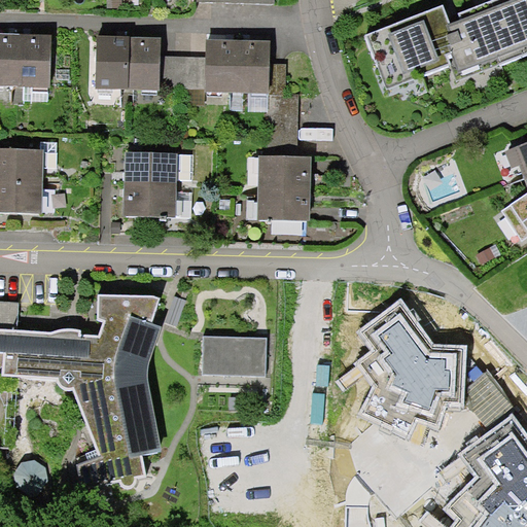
[(126,0),(109,0),(109,14),(126,15),(126,0)]
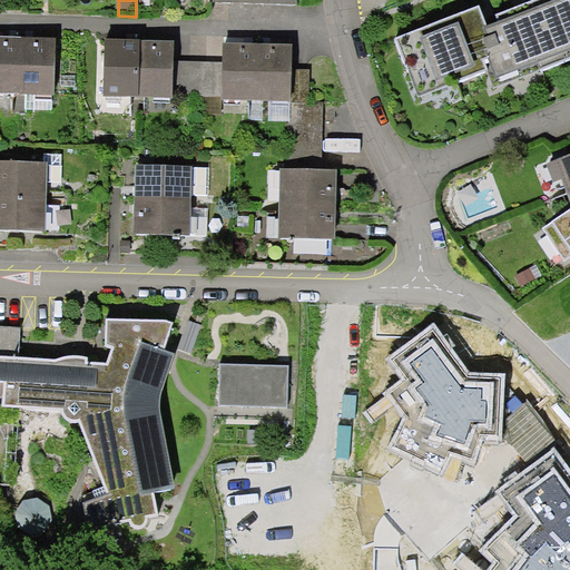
[(470,7),(385,38),(408,97),(478,70),(485,90),(569,58),(569,0),(529,0),(475,20),(470,7)]
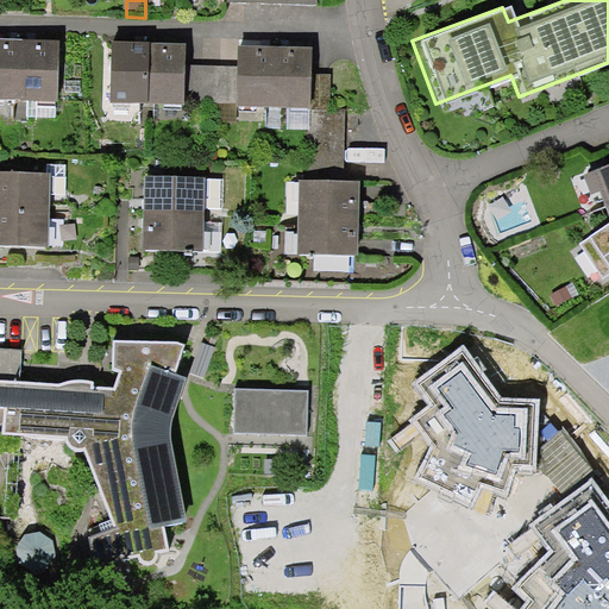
[(25,44),(0,44),(0,101),(25,102),(25,44)]
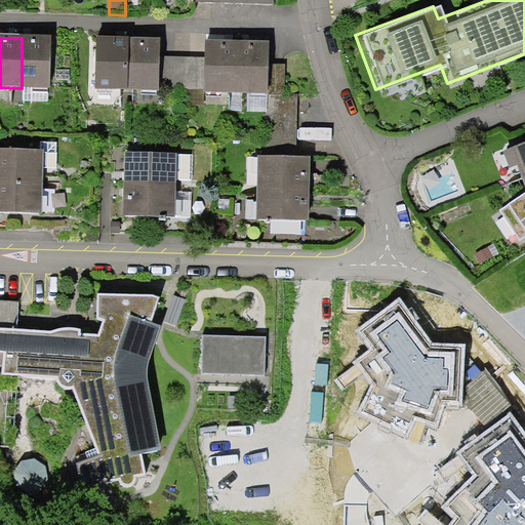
[(55,39),(22,38),(22,88),(55,88),(55,39)]
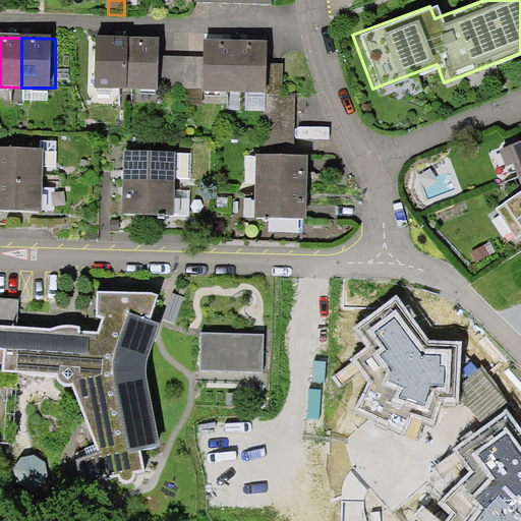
[(132,40),(98,40),(98,89),(131,89),(132,40)]
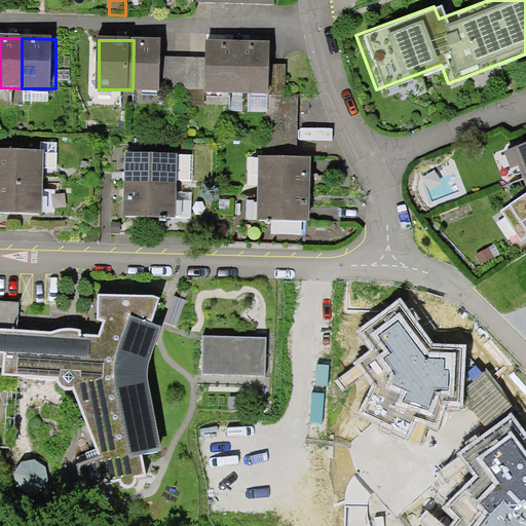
[(167,40),(134,40),(134,89),(166,90),(167,58),(167,40)]
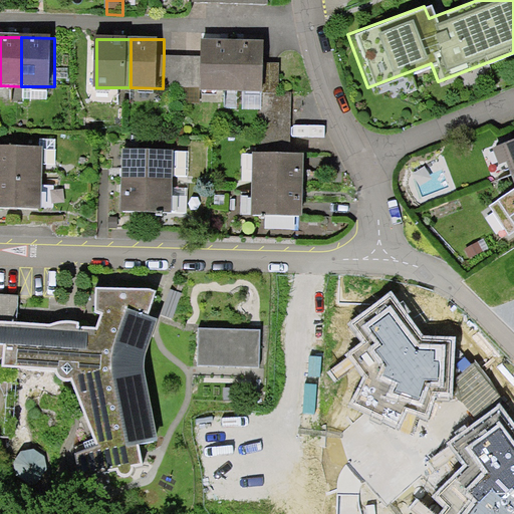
[(234,43),(201,43),(200,57),(199,90),(223,92),(234,91),(234,43)]
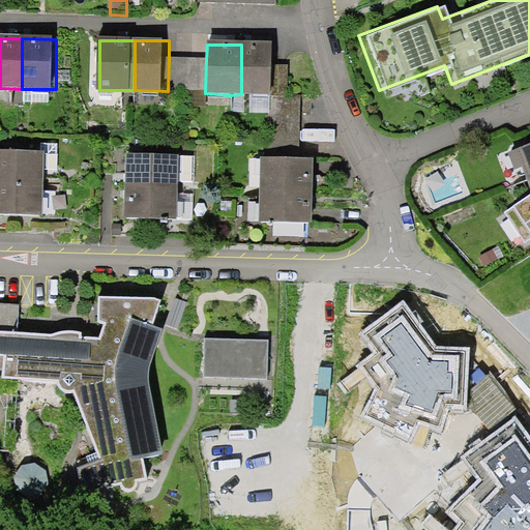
[(276,45),(241,45),(241,95),(276,95),(276,90),(276,45)]
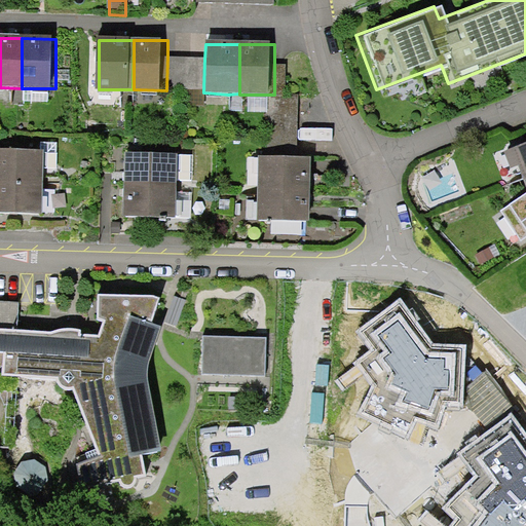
[(204,59),(167,58),(166,90),(203,92),(204,59)]
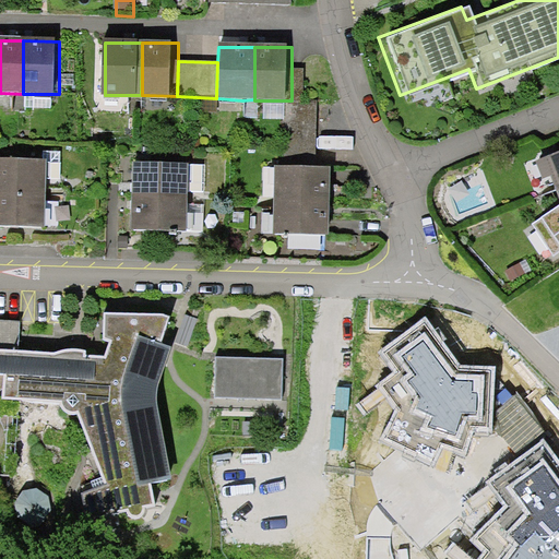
[(292,100),(242,100),(242,122),(289,122),(289,161),(320,161),(320,95),(292,95),(292,100)]
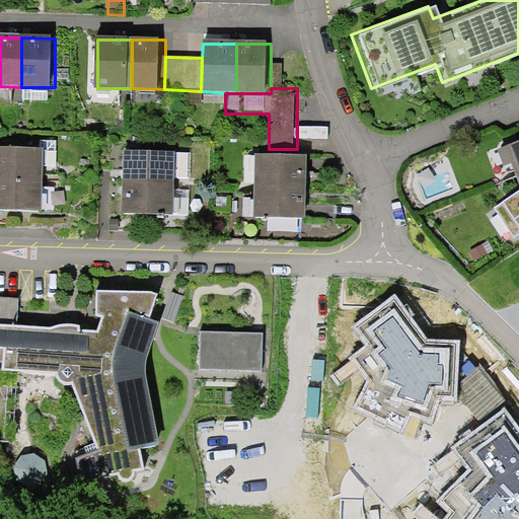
[(518,139),(496,150),(510,179),(518,174),(518,139)]
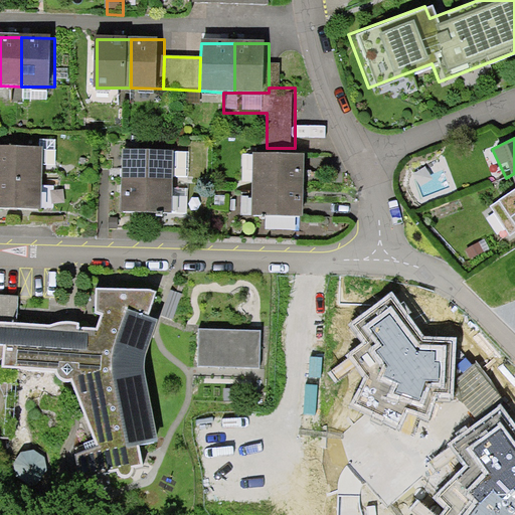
[(0,147),(0,177),(41,178),(41,148),(0,147)]
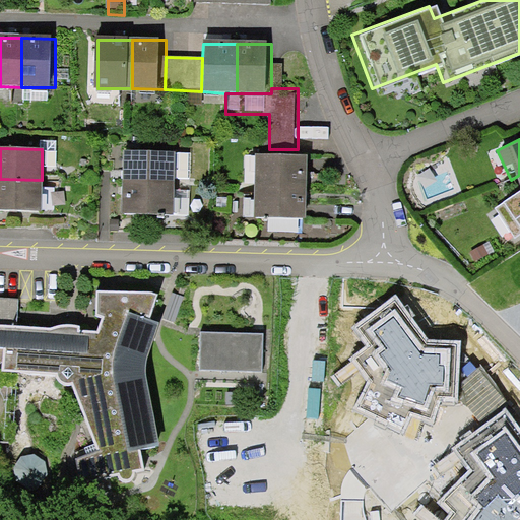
[(127,154),(127,185),(195,185),(196,153),(127,154)]
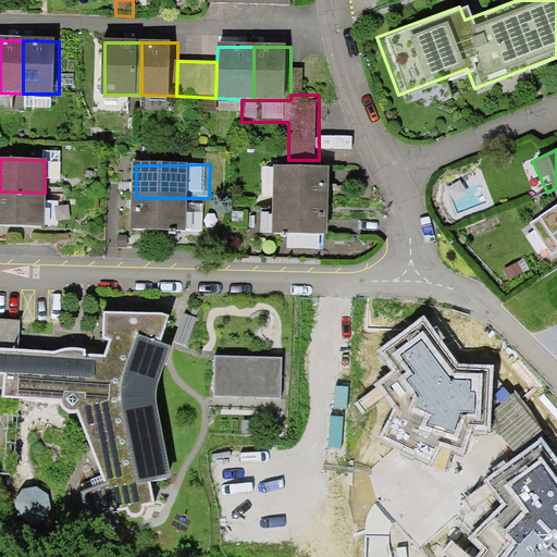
[(274,166),(274,200),(337,202),(337,166),(274,166)]
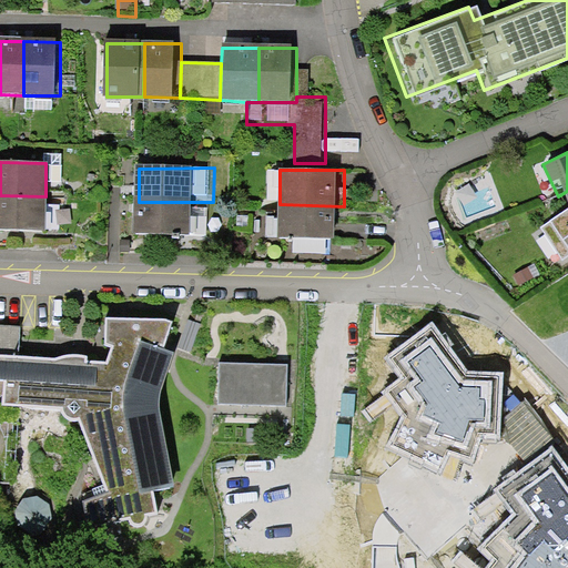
[(567,191),(558,196),(566,211),(537,224),(560,270),(567,265),(567,191)]
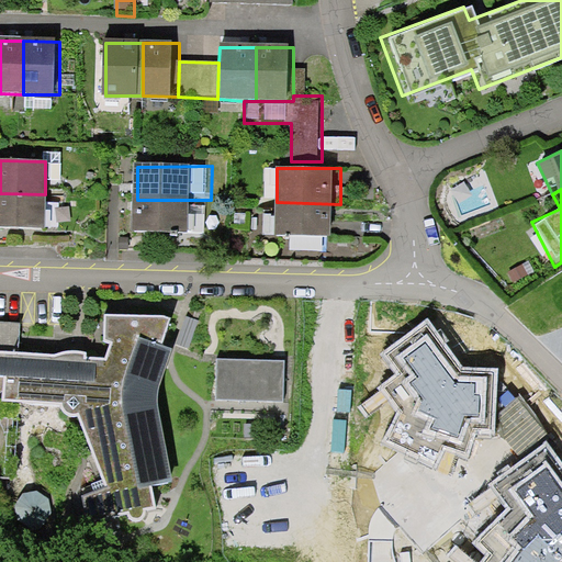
[(0,193),(0,225),(44,227),(45,194),(0,193)]
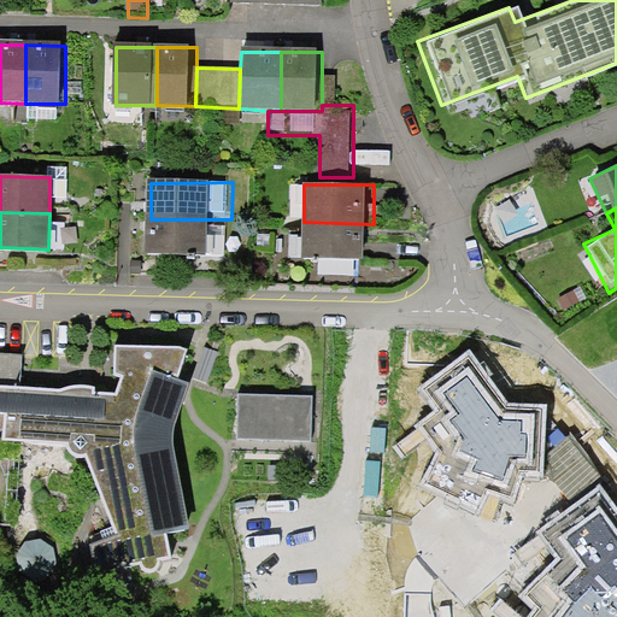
[(151,219),(151,253),(230,254),(231,219),(151,219)]
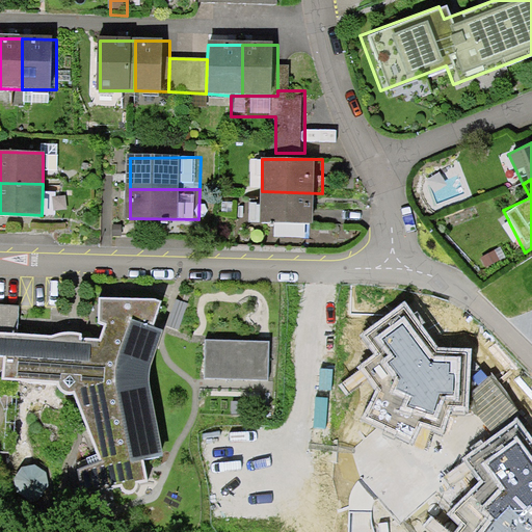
[(262,191),(262,222),(322,224),(322,193),(262,191)]
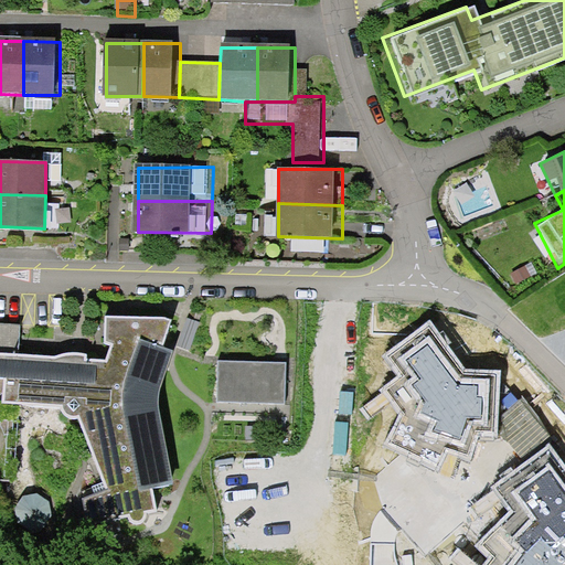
[(174,316),(112,315),(110,344),(118,344),(113,359),(0,351),(0,375),(10,376),(10,402),(20,402),(20,428),(62,427),(63,413),(67,418),(71,420),(81,419),(125,518),(138,514),(142,521),(150,521),(151,515),(164,512),(161,491),(182,484),(168,418),(166,404),(169,388),(182,352),(173,347),(182,319),(174,316)]
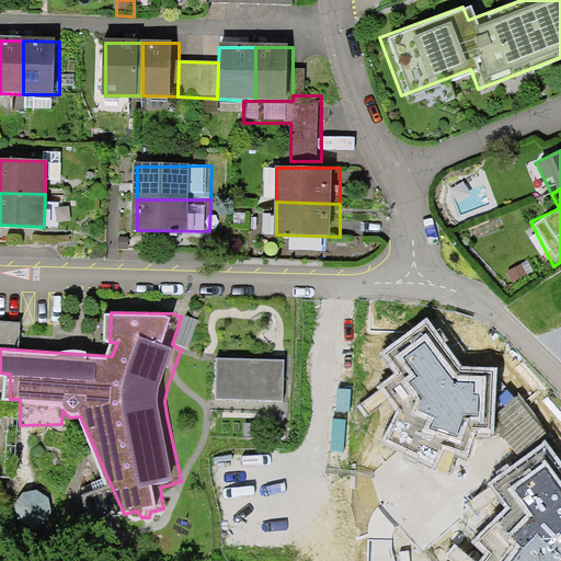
[(461,366),(426,318),(379,353),(396,374),(378,385),(398,410),(380,442),(436,467),(443,449),(468,458),(474,434),(494,433),(499,367),(461,366)]
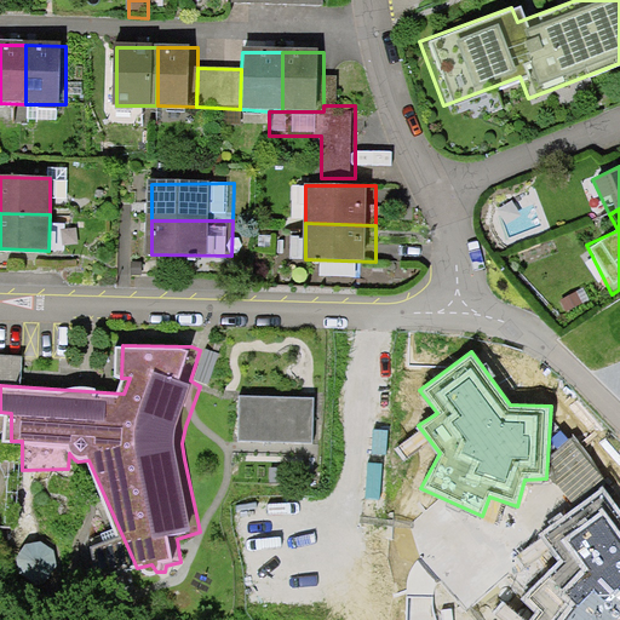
[(396,487),(362,489),(368,558),(402,555),(396,487)]
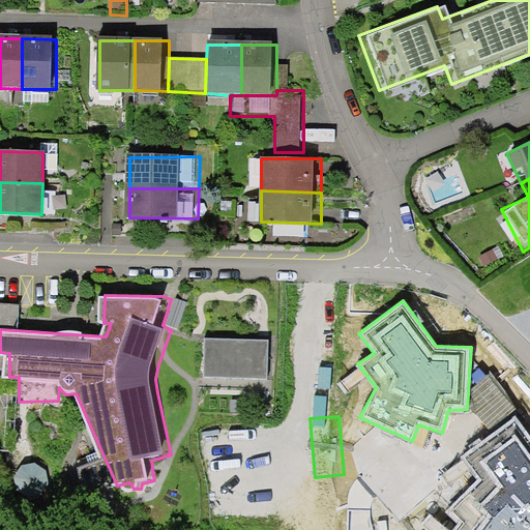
[(529,529),(529,437),(516,416),(459,458),(479,477),(445,511),(459,522),(451,529),(529,529)]
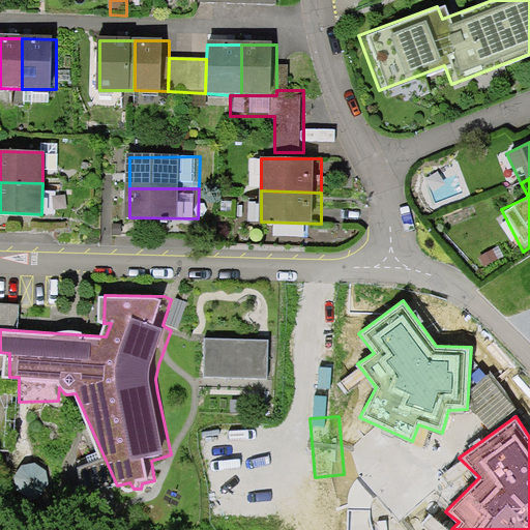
[(45,501),(49,497),(53,492),(54,486),(54,479),(51,473),(47,469),(40,466),(34,466),(29,467),(24,470),(20,474),(18,479),(17,486),(19,491),(22,496),(26,500),(32,502),(38,502),(45,501)]
